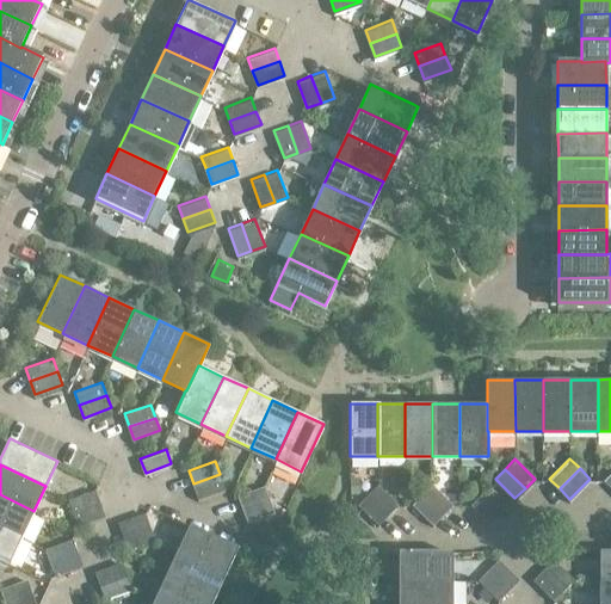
[(224,488),(220,474),(193,484),(198,498),(224,488)]
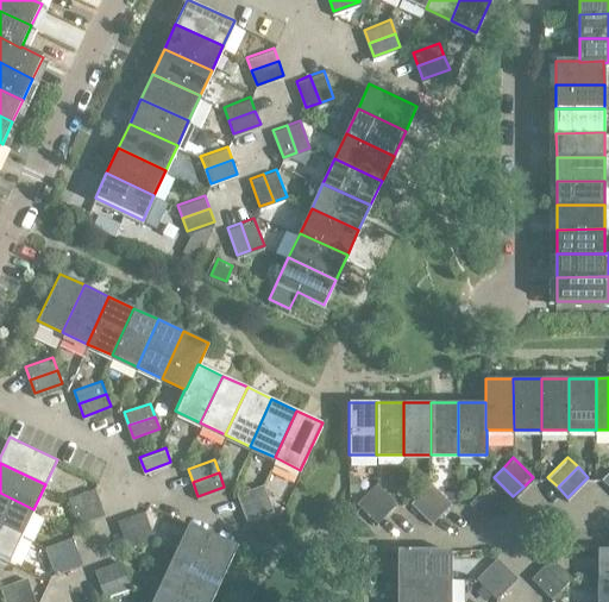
[(377,481),(366,491),(387,510),(396,501),(377,481)]
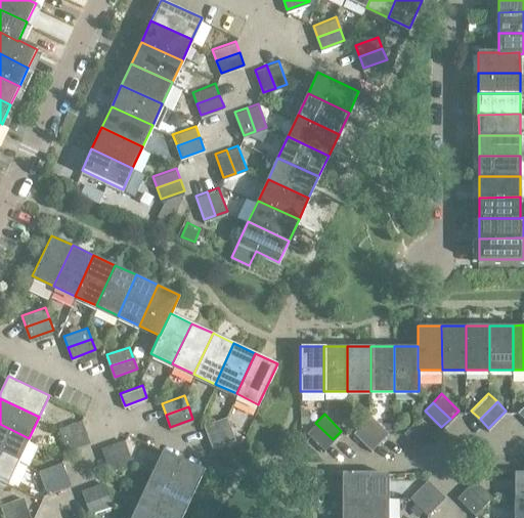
[(208,434),(231,426),(227,415),(204,423),(208,434)]
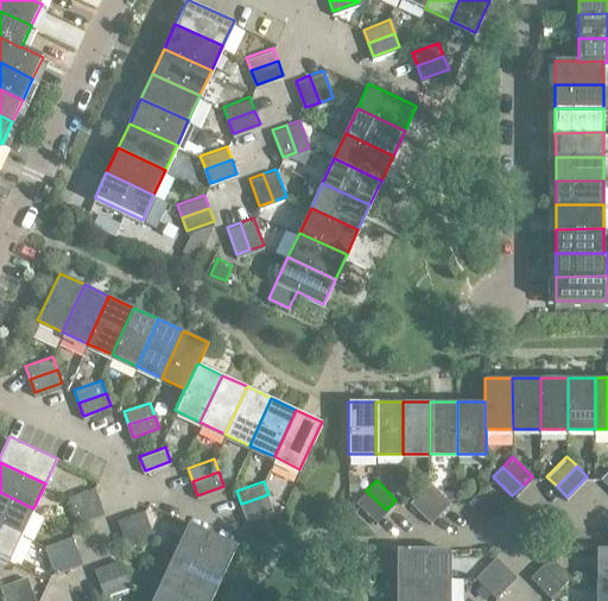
[(430,481),(420,491),(441,510),(450,500),(430,481)]
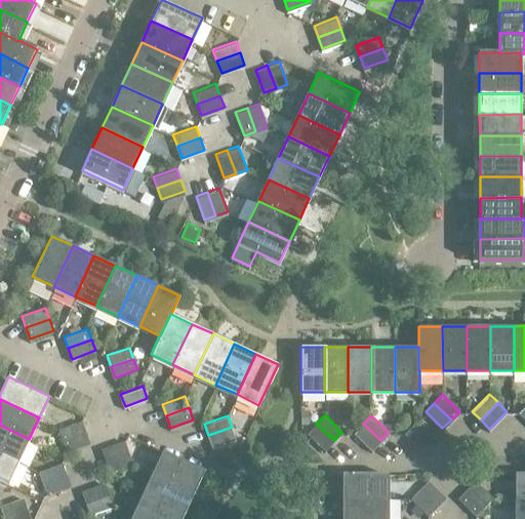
[(86,430),(82,420),(58,428),(63,439),(86,430)]
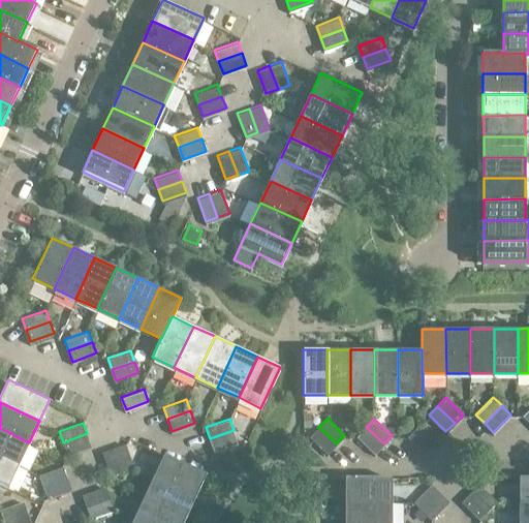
[(416,426),(408,435),(426,453),(434,443),(416,426)]
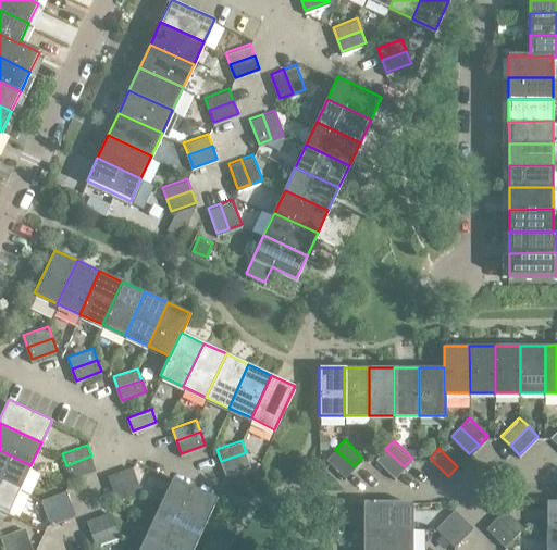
[(354,466),(335,449),(326,458),(344,476),(354,466)]
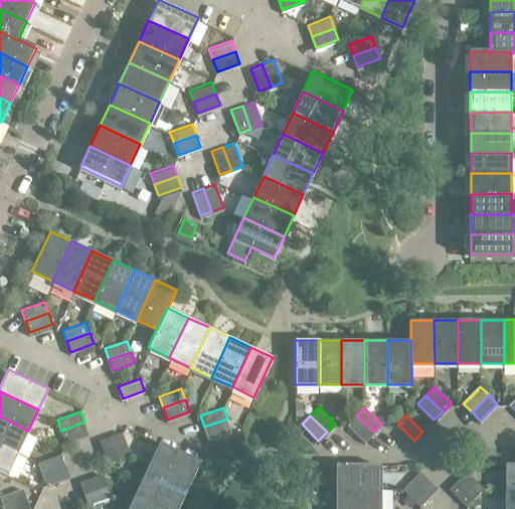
[(373,432),(356,415),(348,423),(364,441),(373,432)]
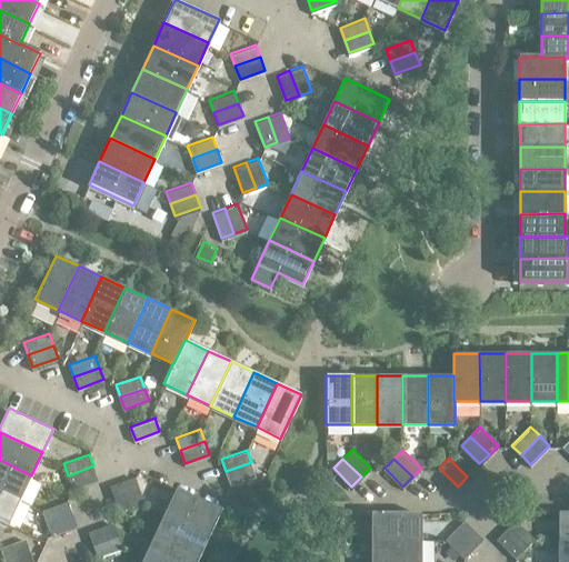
[(31,475),(0,460),(0,489),(20,499),(31,475)]
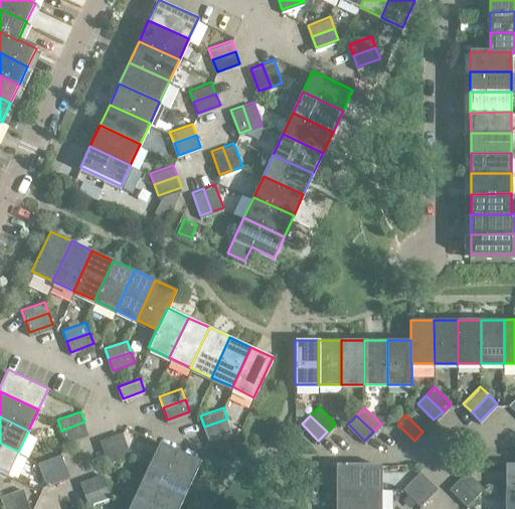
[(231,430),(227,418),(204,427),(208,439),(231,430)]
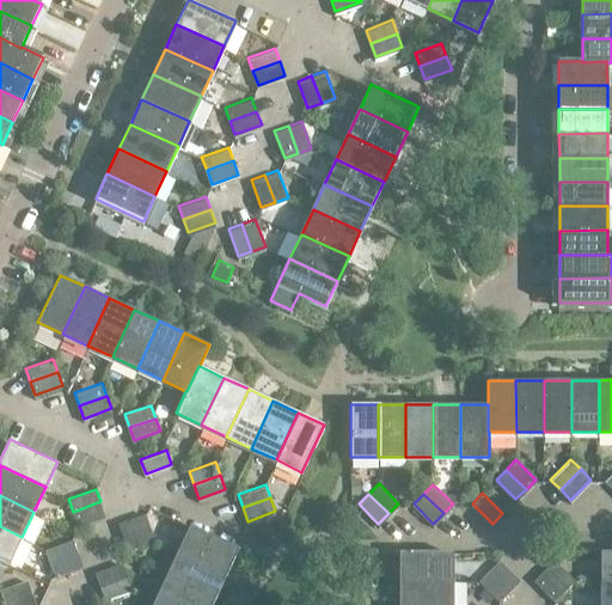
[(105,514),(101,501),(73,512),(78,524),(105,514)]
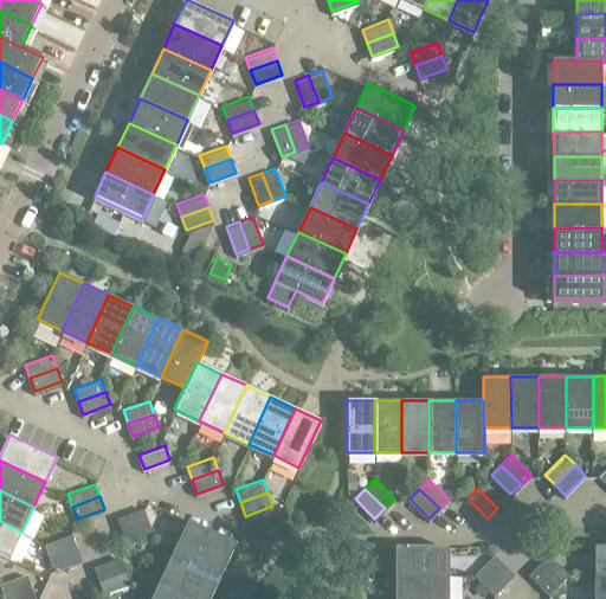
[(154,533),(144,507),(131,511),(140,539),(154,533)]
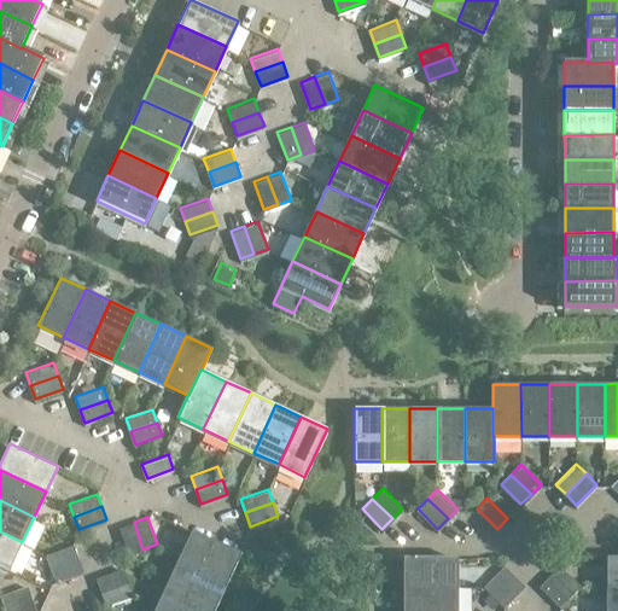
[(143,550),(134,522),(121,527),(130,553),(143,550)]
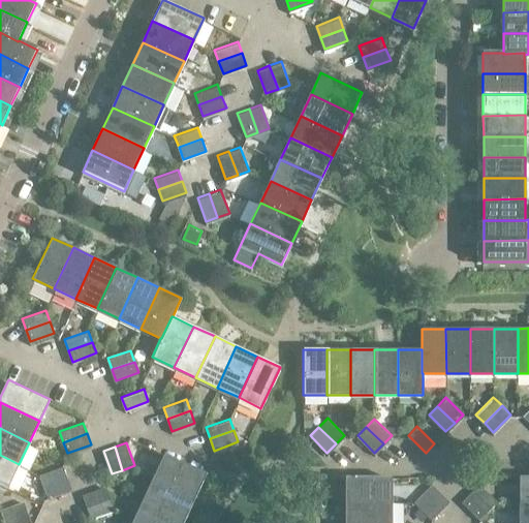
[(207,471),(205,471),(165,453),(155,474),(196,493),(207,471)]
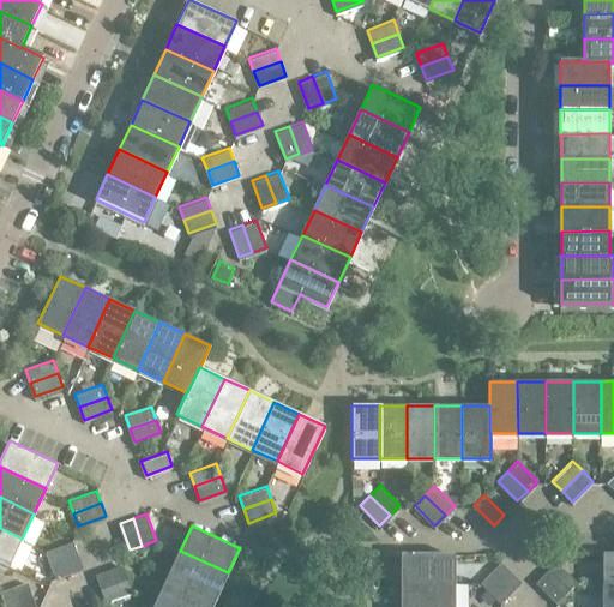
[(0,528),(0,558),(10,564),(22,539),(0,528)]
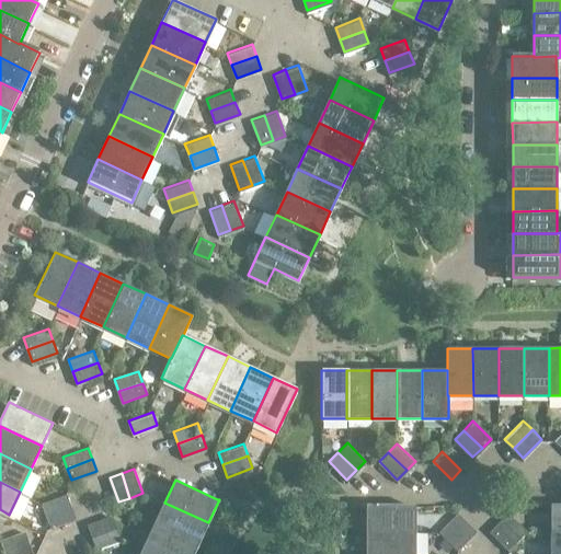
[(70,505),(66,493),(42,501),(47,514),(70,505)]
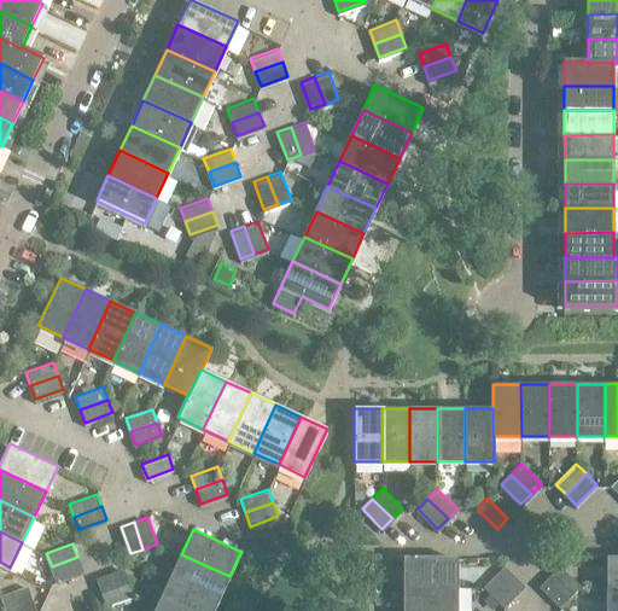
[(217,601),(229,576),(181,554),(170,580),(217,601)]
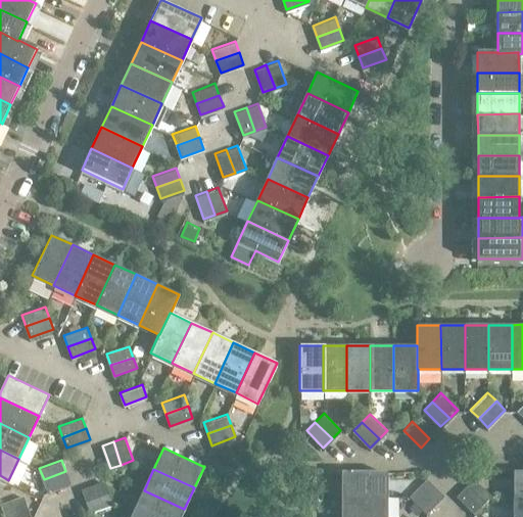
[(386,494),(386,471),(342,470),(342,494),(386,494)]
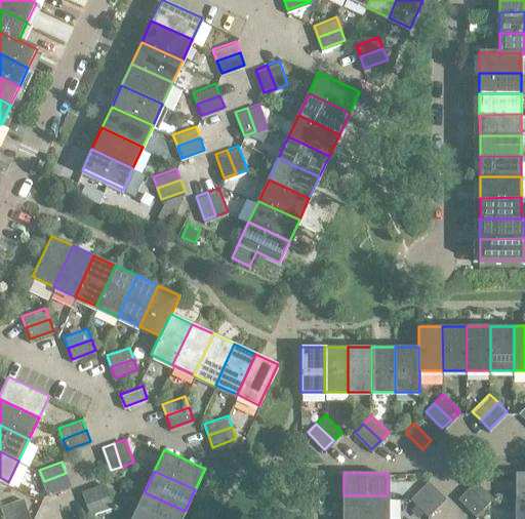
[(524,472),(516,472),(516,495),(524,495),(524,472)]
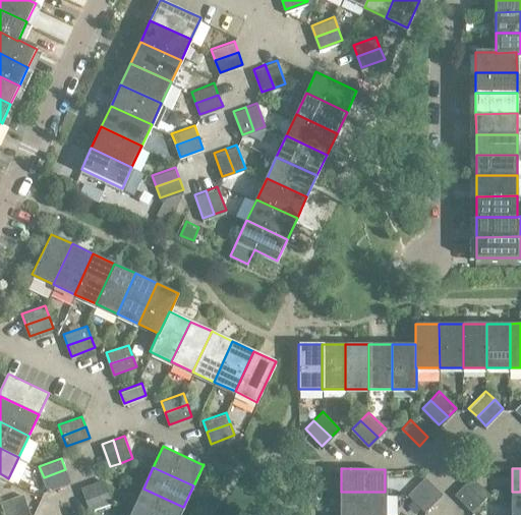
[(70,480),(65,469),(44,477),(48,490),(70,480)]
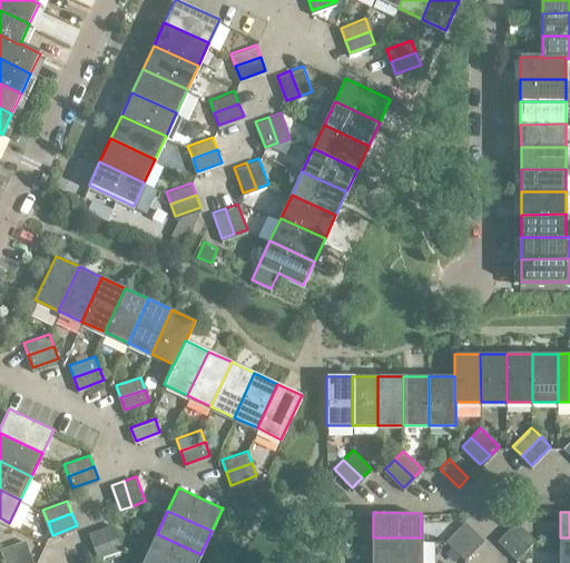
[(483,539),(464,521),(455,530),(473,547),(483,539)]
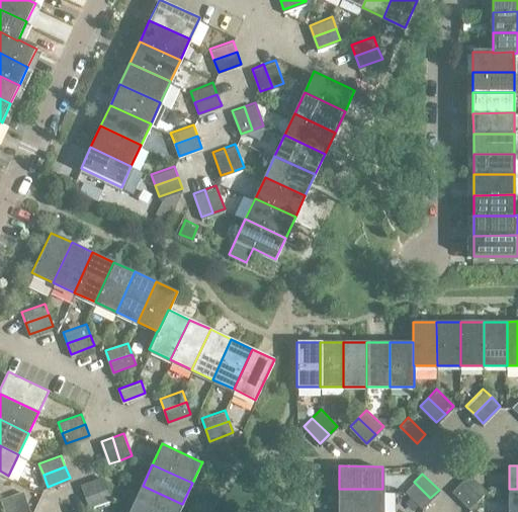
[(460,499),(478,482),(469,474),(452,490),(460,499)]
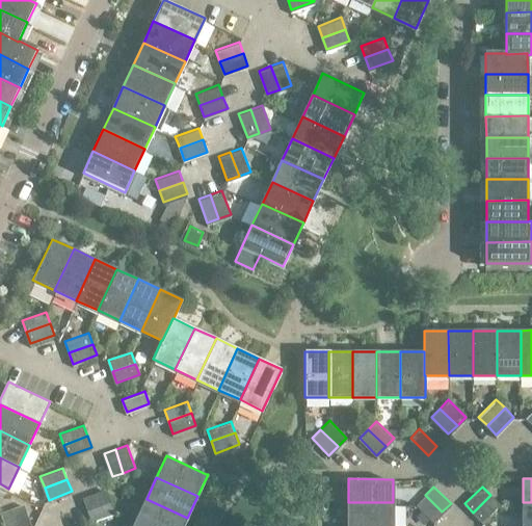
[(115,510),(107,489),(95,493),(104,515),(115,510)]
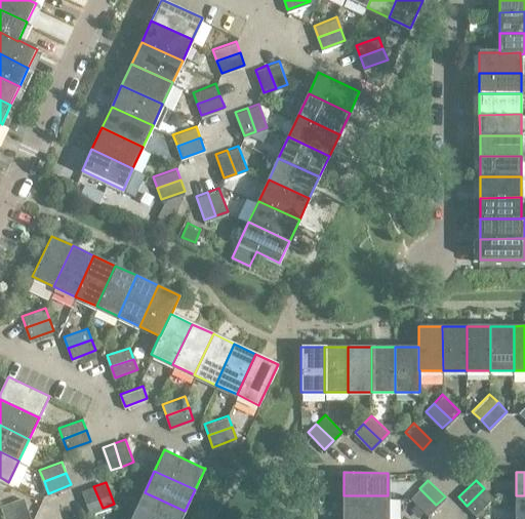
[(103,508),(93,486),(82,490),(90,513),(103,508)]
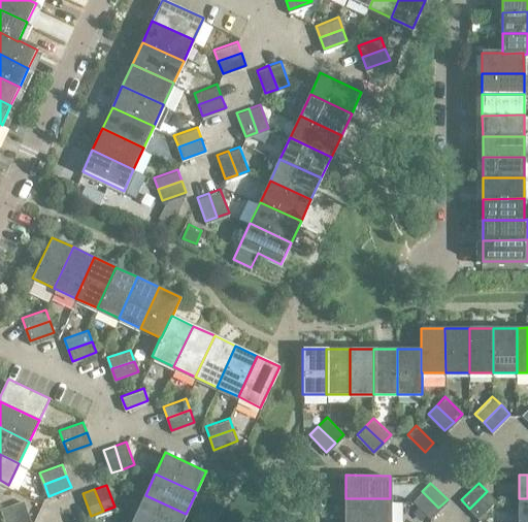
[(438,508),(422,491),(414,499),(430,516),(438,508)]
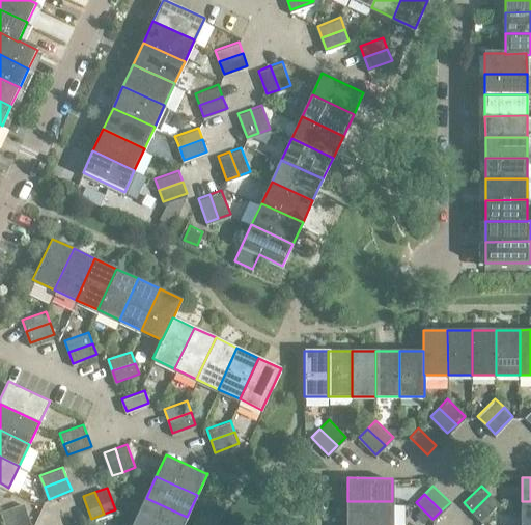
[(499,502),(490,494),(472,512),(481,520),(499,502)]
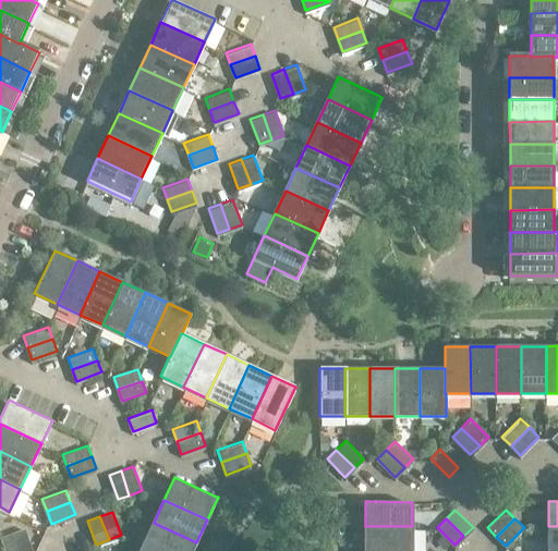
[(155,550),(192,550),(196,542),(154,523),(143,546),(155,550)]
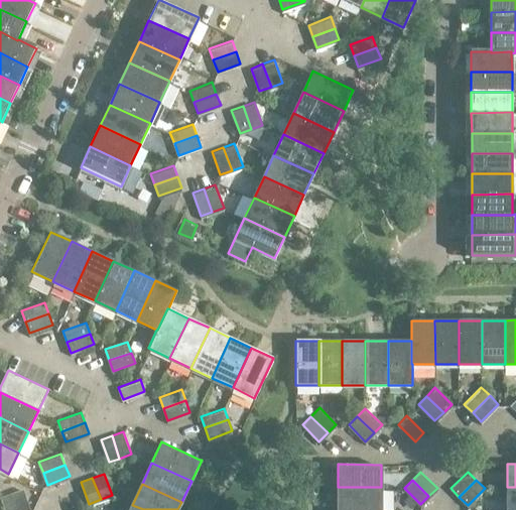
[(367,509),(381,509),(381,487),(338,487),(338,509),(367,509)]
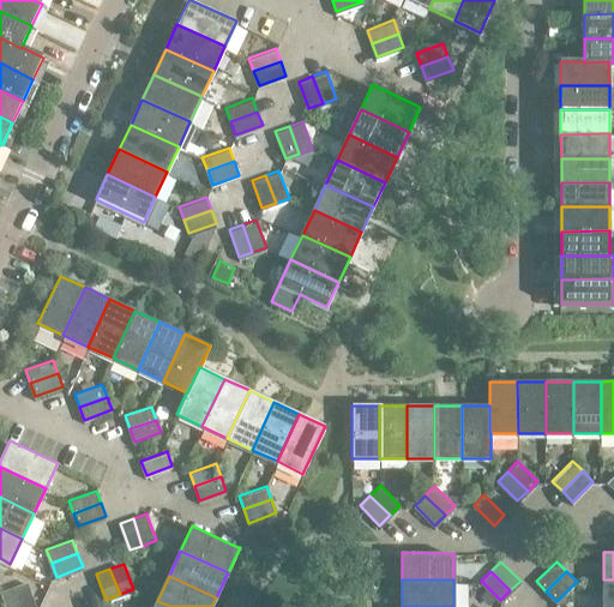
[(613,606),(613,580),(603,580),(602,606),(613,606)]
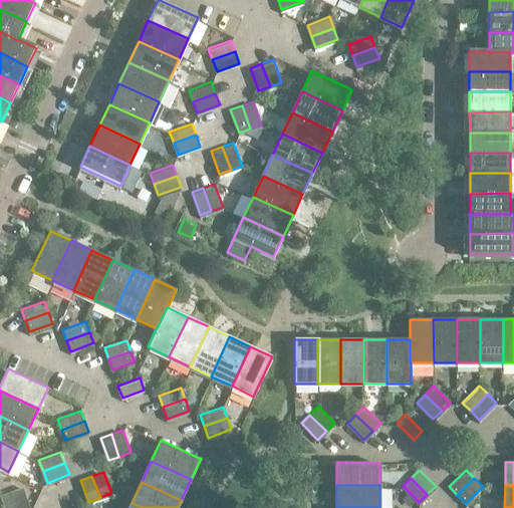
[(31,507),(23,486),(12,490),(18,507),(31,507)]
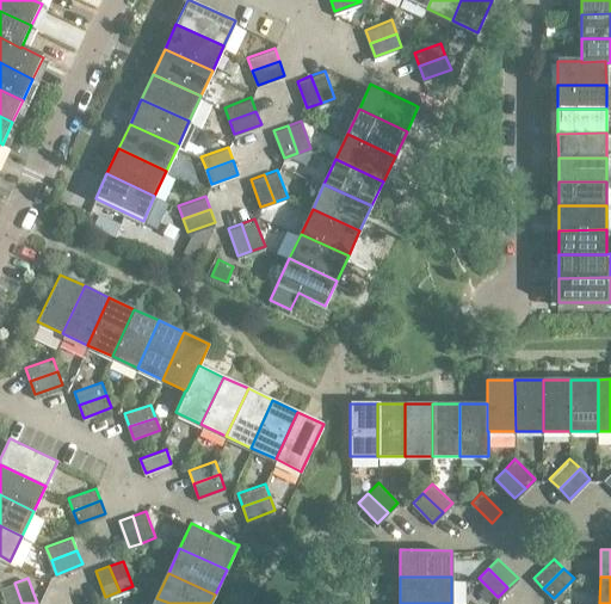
[(22,603),(14,583),(1,587),(7,603),(22,603)]
